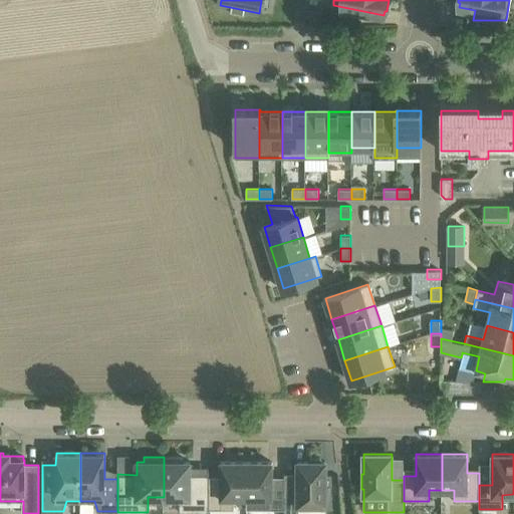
[(209,512),(209,509),(209,480),(209,478),(209,475),(190,475),(190,462),(183,462),(183,457),(164,457),(164,497),(180,497),(180,512),(209,512)]
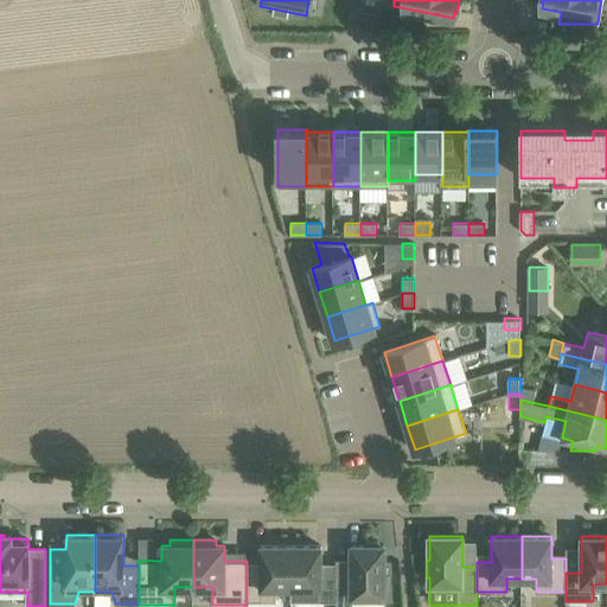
[(337,568),(336,606),(352,606),(353,596),(384,596),(384,592),(389,589),(389,576),(384,574),(384,545),(381,545),(378,541),(368,541),(364,545),(352,545),(352,568),(337,568)]
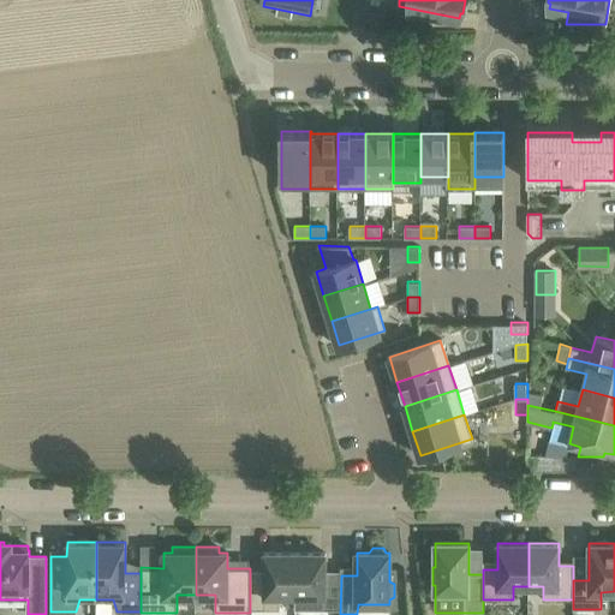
[(280,596),(296,596),(296,553),(264,553),(264,574),(250,574),(250,609),(280,609),(280,596)]
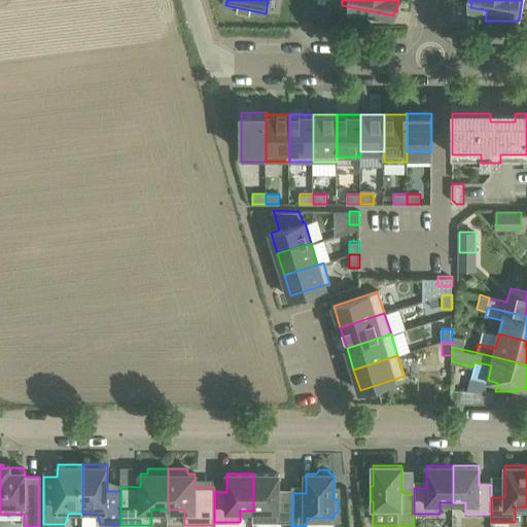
[(279,473),(253,473),(253,511),(266,511),(266,522),(291,522),(291,496),(279,496),(279,473)]
